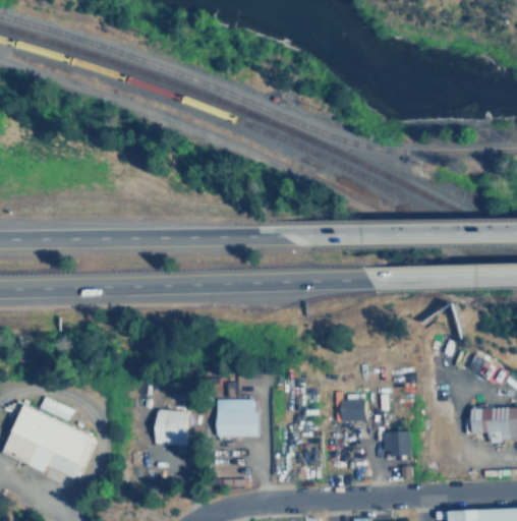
[(364,391),(365,417),(342,418),(341,399),(346,398),(346,392),(364,391)]
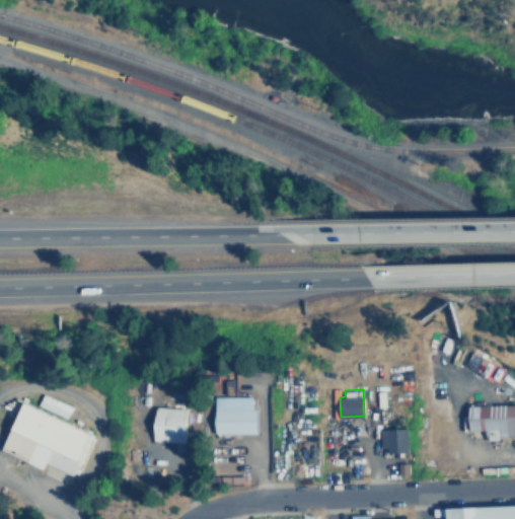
[(216,396),(217,435),(259,434),(258,409),(253,409),(253,395),(216,396)]
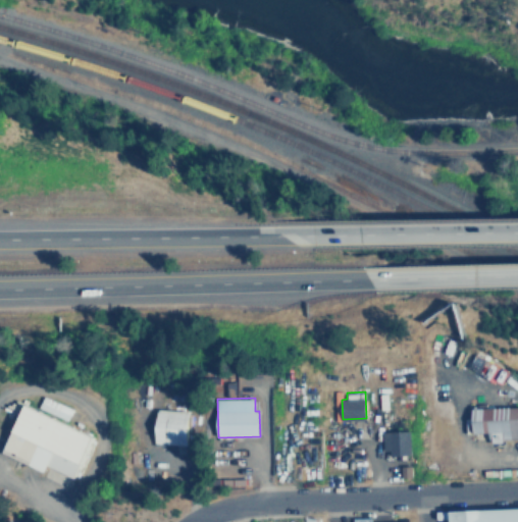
[(24,404),(1,452),(44,473),(48,466),(74,479),(94,437),(24,404)]
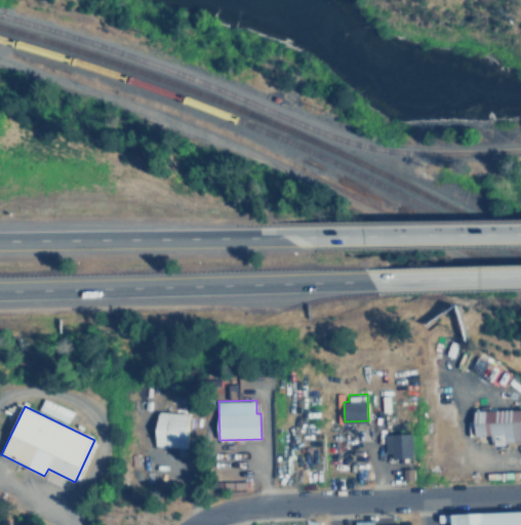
[(476,412),(520,410),(520,440),(507,441),(508,444),(494,445),(493,436),(477,437),(476,412)]
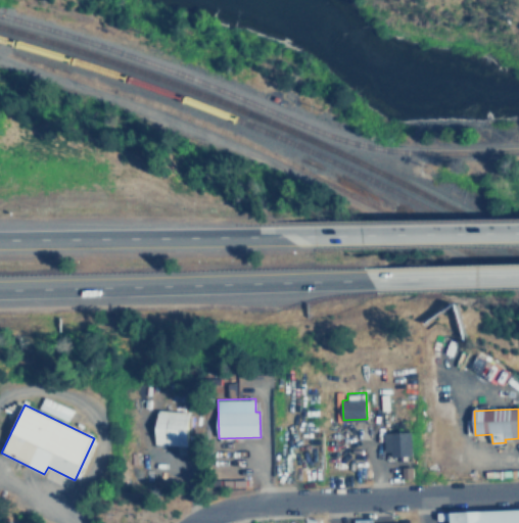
[(157,410),(154,444),(187,447),(190,413),(157,410)]
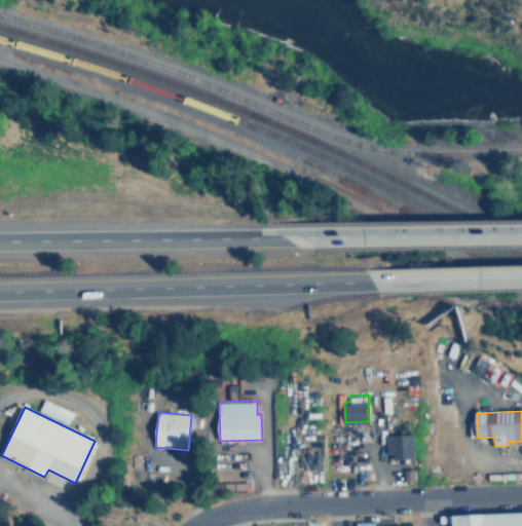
[(388,436),(413,434),(414,456),(390,458),(388,436)]
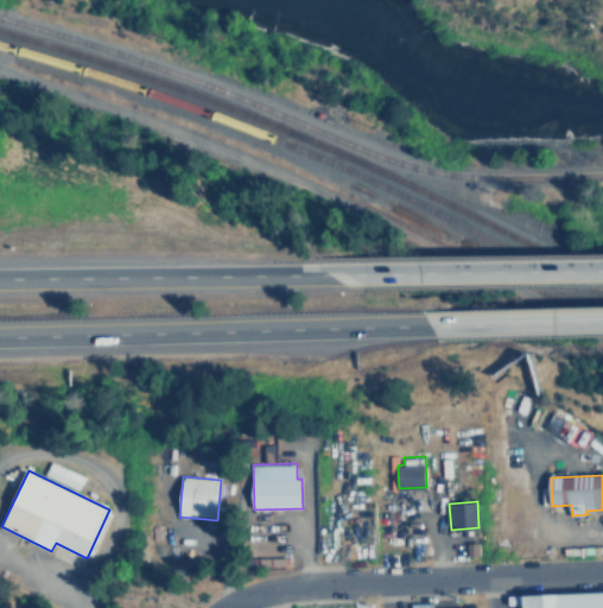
[(506,596),(506,607),(597,607),(597,594),(506,596)]
